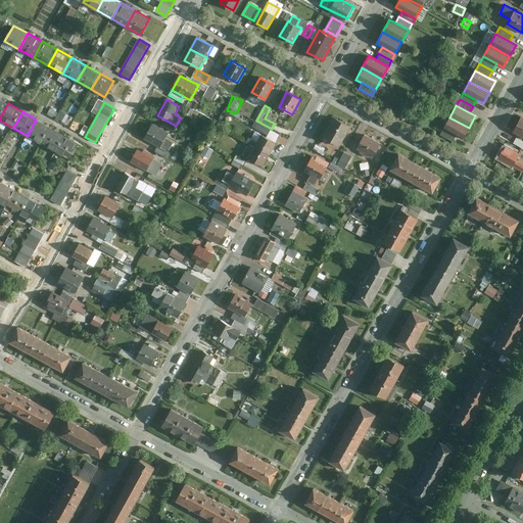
[(522,117),(521,116),(513,132),(522,137),(522,117)]
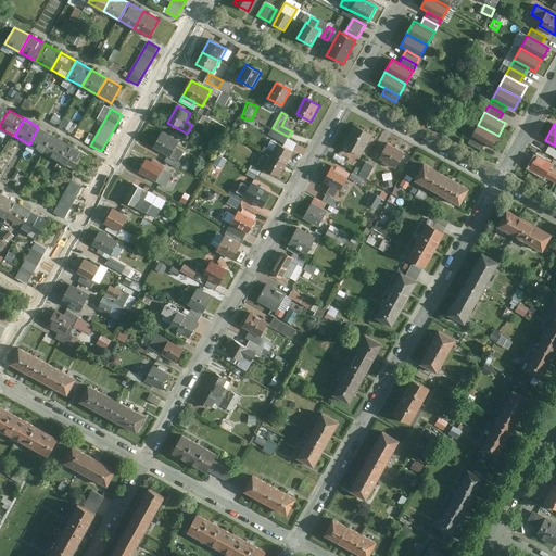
[(374,135),(356,125),(344,146),(362,155),(374,135)]
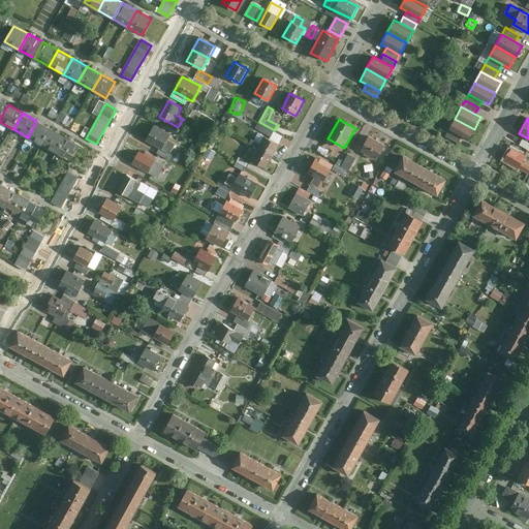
[(455,119),(448,130),(462,137),(468,141),(474,129),(455,119)]
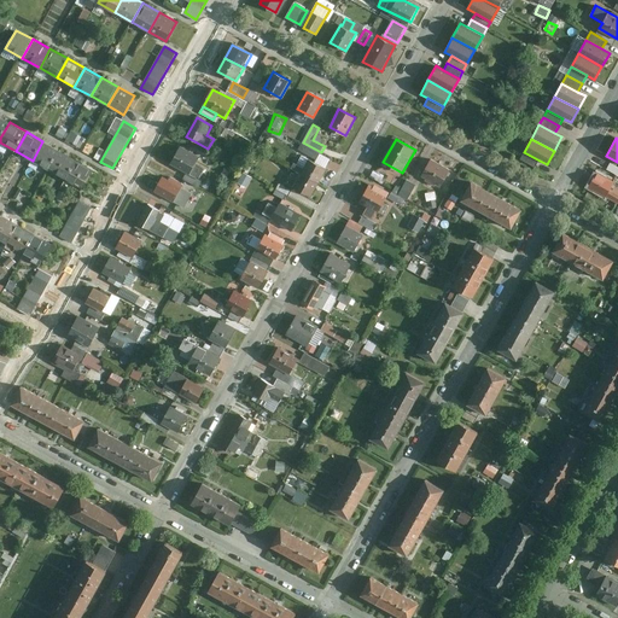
[(42,141),(33,161),(50,170),(59,151),(42,141)]
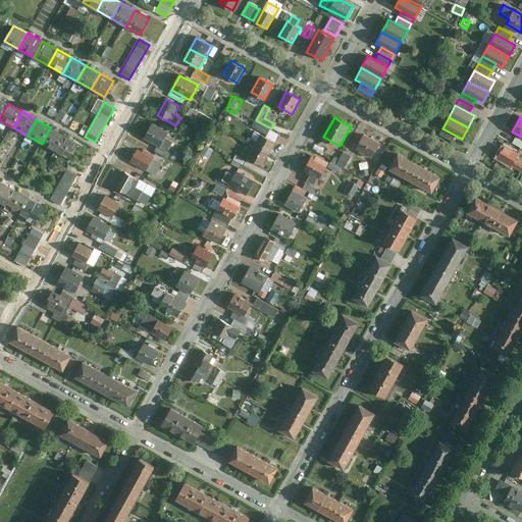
[(268,135),(271,128),(256,120),(253,126),(268,135)]
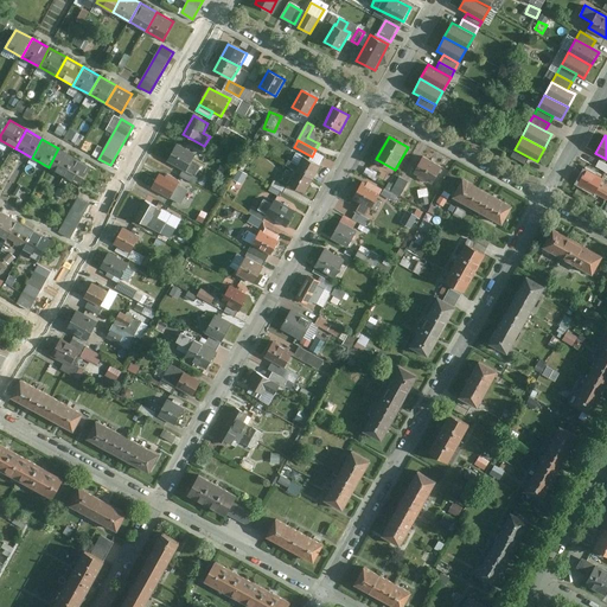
[(177,145),(168,160),(184,170),(197,177),(203,165),(193,160),(196,154),(177,145)]
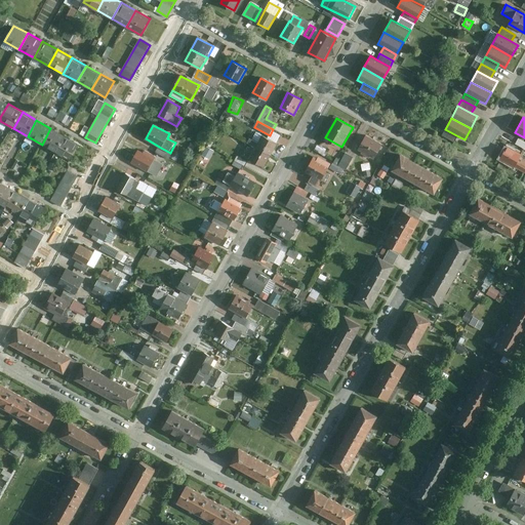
[(66,136),(50,128),(42,145),(56,152),(66,136)]
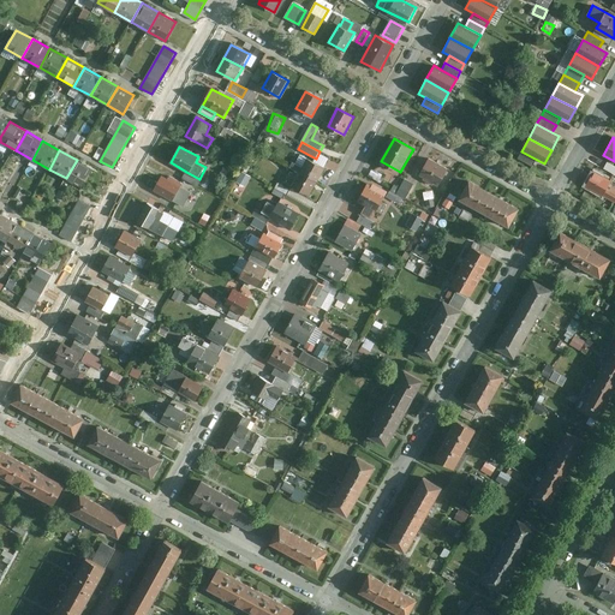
[(537,160),(521,151),(518,159),(532,166),(537,160)]
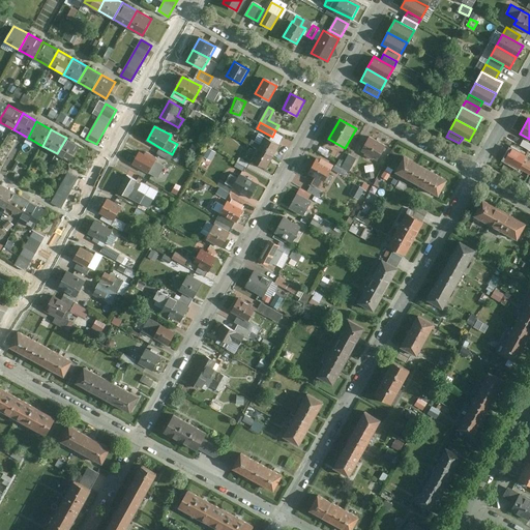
[(266,137),(260,148),(273,156),(280,144),(266,137)]
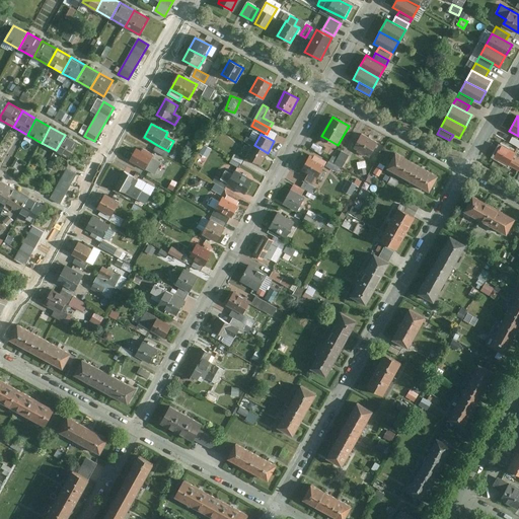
[(378,143),(362,134),(355,148),(359,150),(358,152),(366,156),(367,155),(371,157),(378,143)]
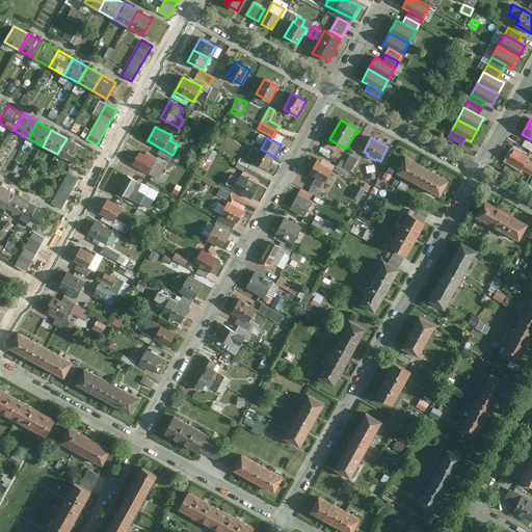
[(67,138),(57,154),(72,162),(80,145),(67,138)]
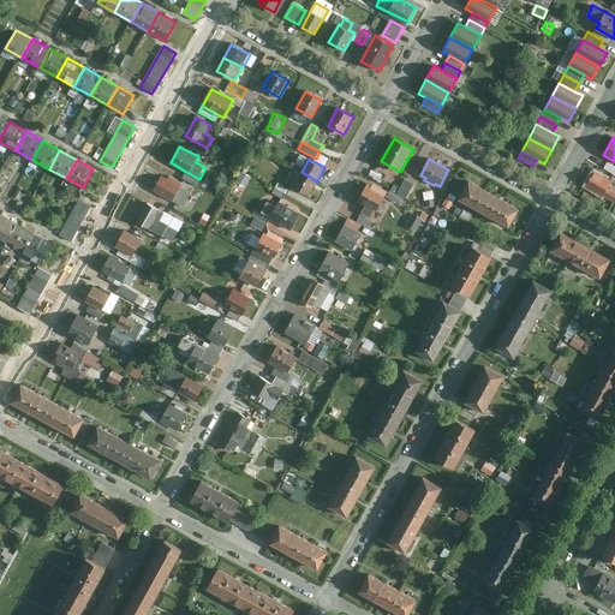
[(199,179),(186,172),(183,178),(198,186),(202,180),(199,179)]
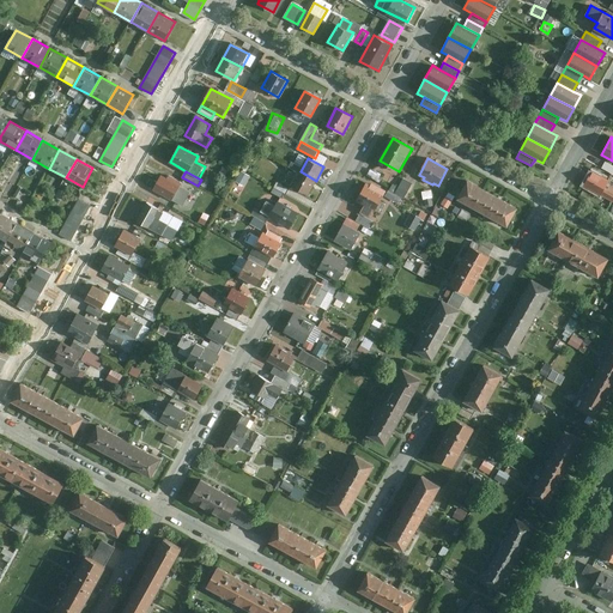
[(238,180),(247,184),(252,176),(243,171),(238,180)]
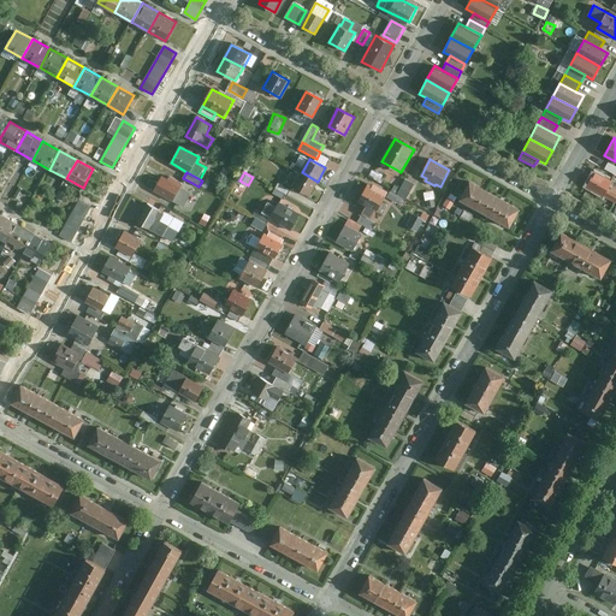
[(294,188),(309,196),(318,182),(302,172),(294,188)]
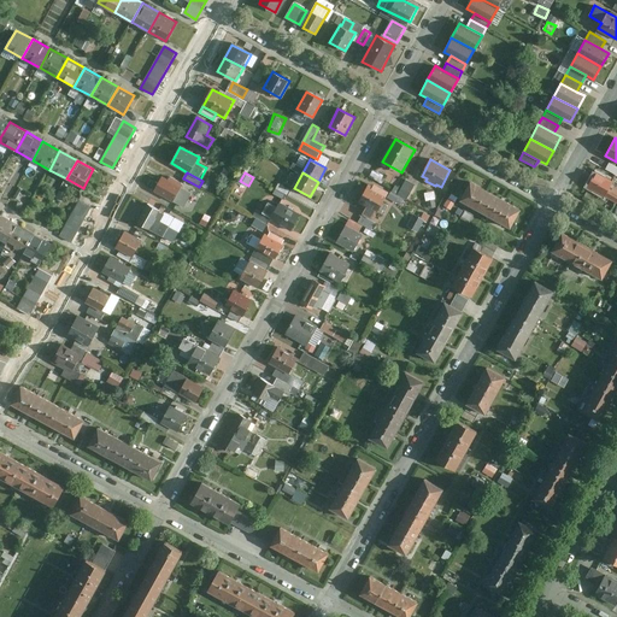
[(597,172),(588,187),(616,203),(616,191),(610,188),(612,182),(597,172)]
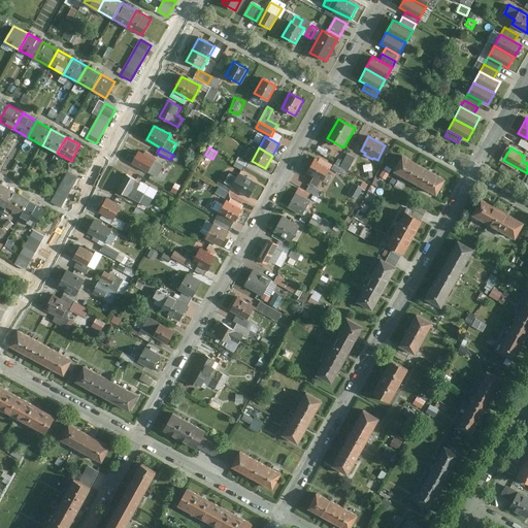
[(139,151),(132,163),(141,168),(158,177),(165,165),(156,160),(157,158),(146,153),(145,154),(139,151)]
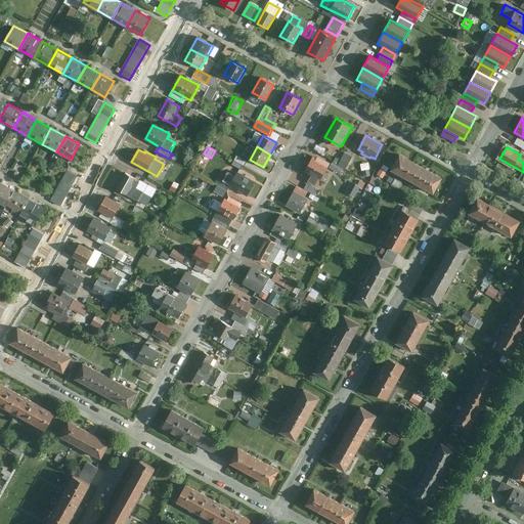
[(354,157),(346,153),(339,166),(346,170),(354,157)]
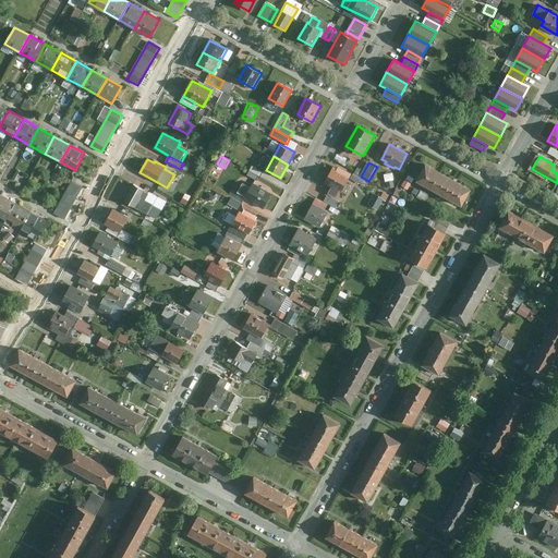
[(253,166),(250,176),(261,179),(264,169),(253,166)]
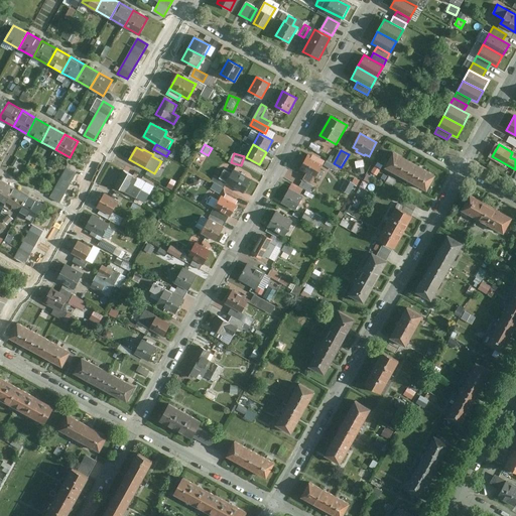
[(414,164),(393,153),(385,169),(406,180),(414,164)]
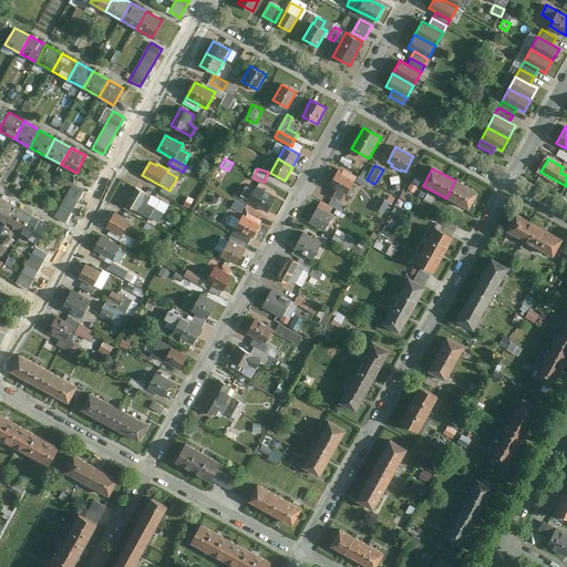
[(339,171),(330,185),(348,196),(357,182),(339,171)]
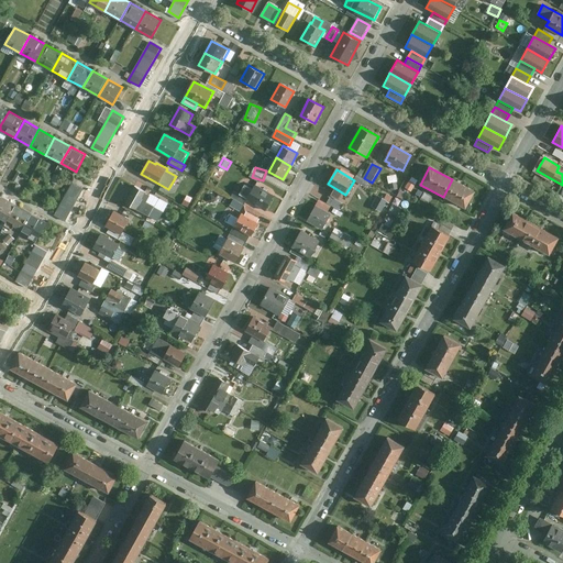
[(476,192),(452,179),(443,197),(466,209),(476,192)]
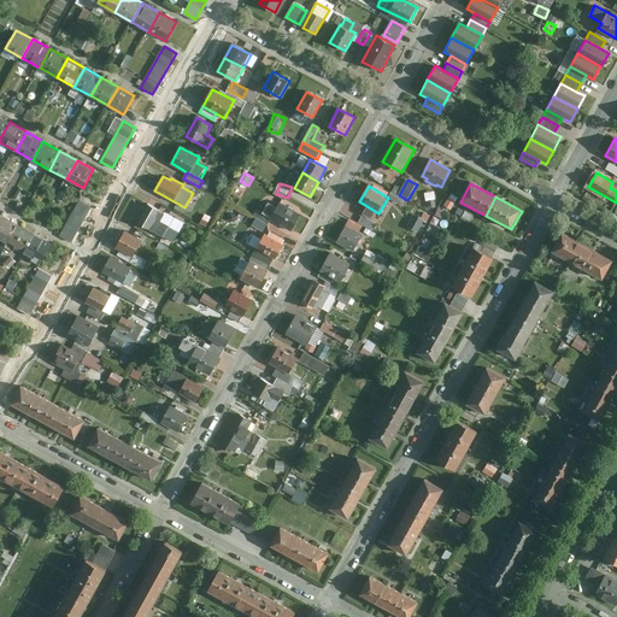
[(72,242),(92,207),(78,201),(59,235),(72,242)]
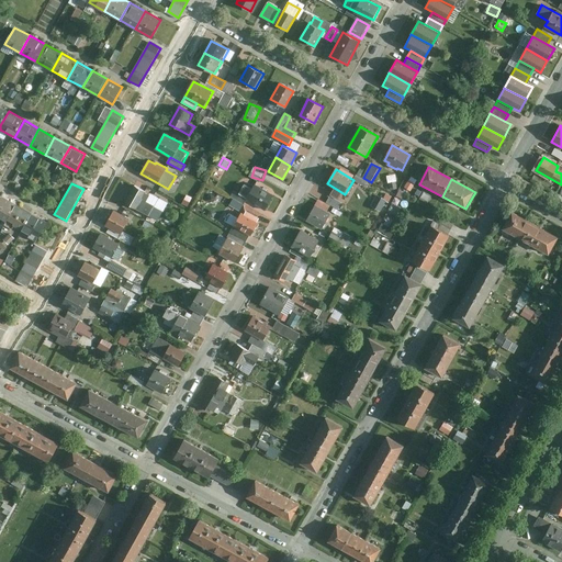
[(245,184),(239,193),(247,199),(267,210),(274,197),(256,186),(254,189),(245,184)]
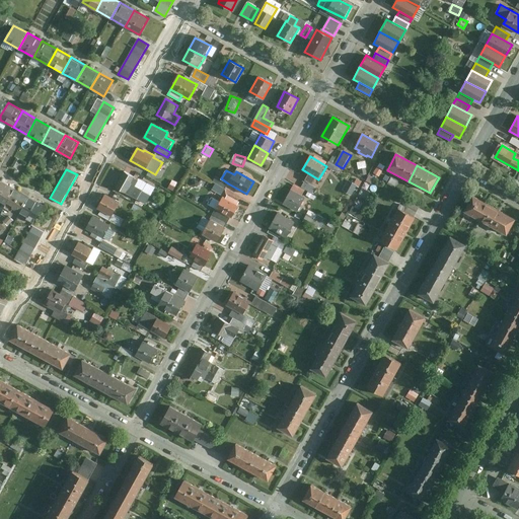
[(124,172),(116,188),(137,200),(135,203),(143,208),(150,194),(136,187),(139,179),(124,172)]
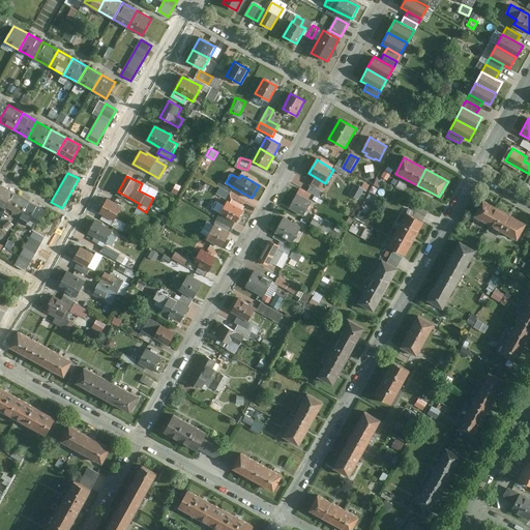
[(221,187),(230,193),(233,187),(226,182),(221,180),(217,185),(221,187)]
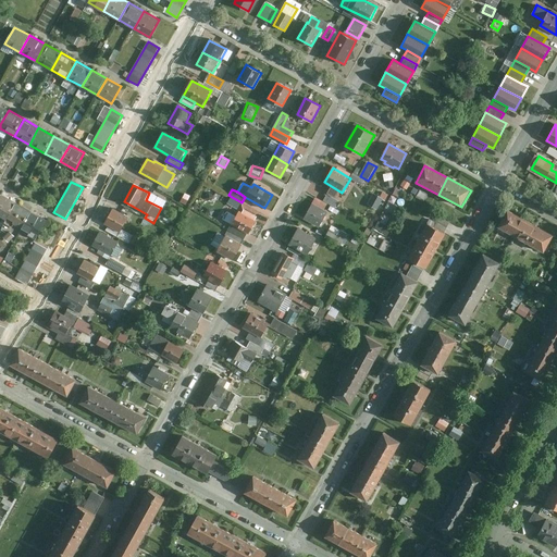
[(1,195),(0,197),(0,217),(7,221),(16,203),(1,195)]
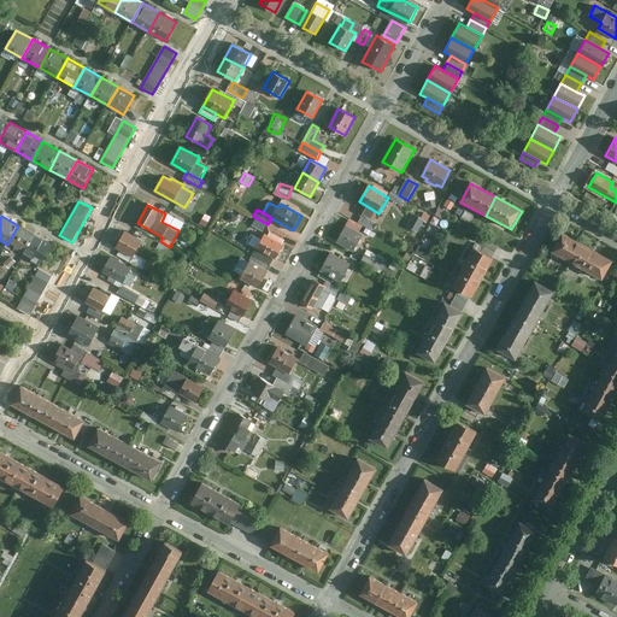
[(268,224),(257,218),(252,225),(264,231),(268,224)]
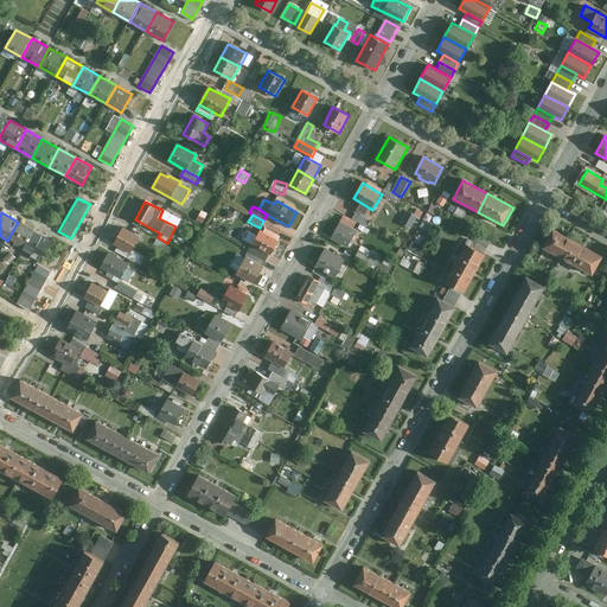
[(34,230),(18,222),(7,241),(24,250),(34,230)]
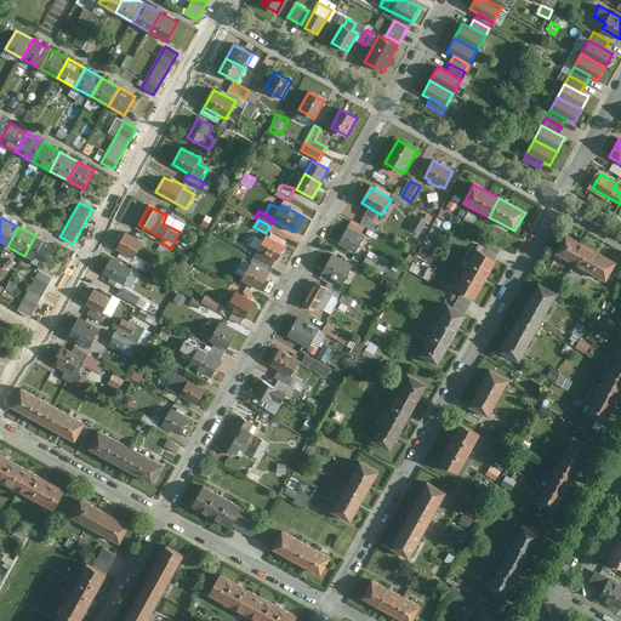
[(348,227),(339,244),(357,254),(366,237),(348,227)]
